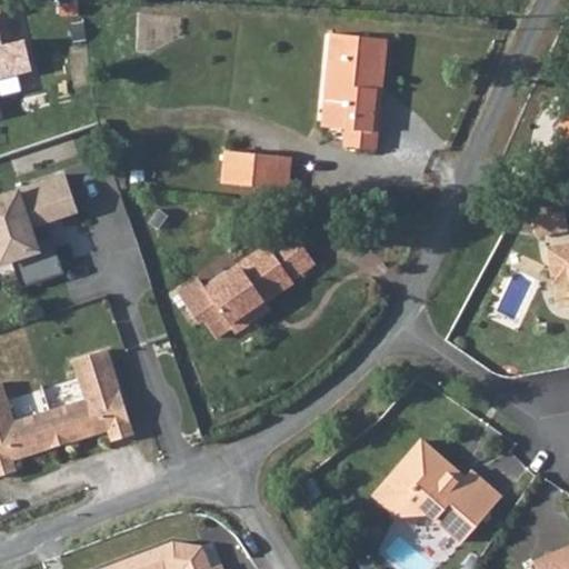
[(381,91),(387,39),(333,33),(327,99),(350,101),(347,129),(346,147),(376,150),(379,117),(373,116),(376,90),(381,91)]
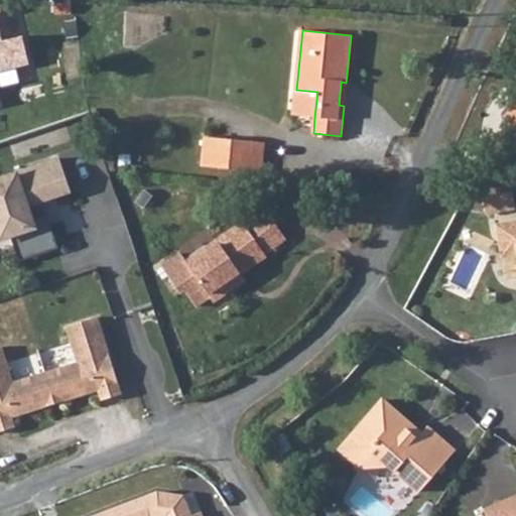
[(0,109),(4,108),(0,91),(0,74),(31,67),(24,36),(0,41),(0,109)]
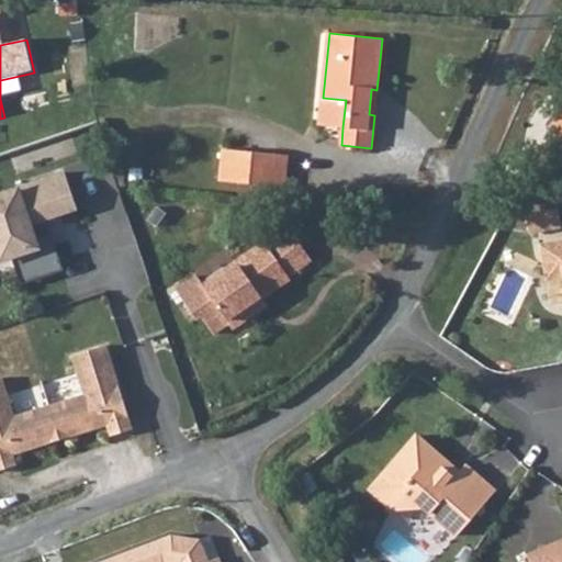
[(319,125),(343,127),(346,100),(323,98),(319,125)]
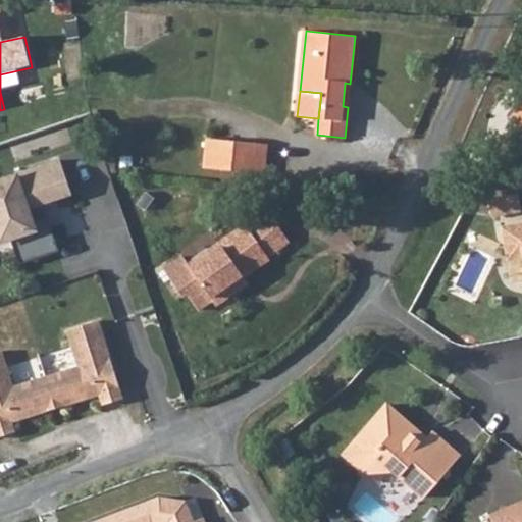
[(521,101),(511,115),(521,125),(521,101)]
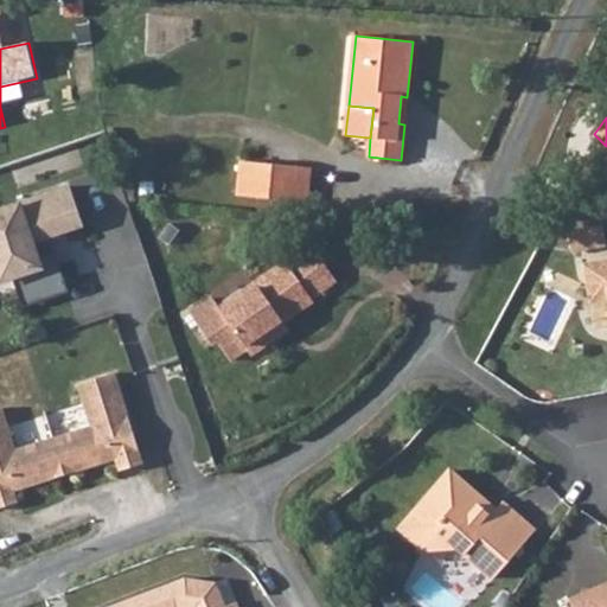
[(296,183),(298,167),(242,161),(238,196),(306,203),(308,184),(296,183)]
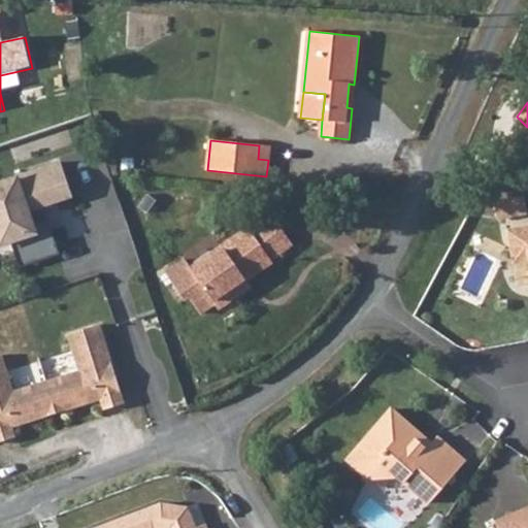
[(269,146),(259,145),(258,159),(268,160),(269,146)]
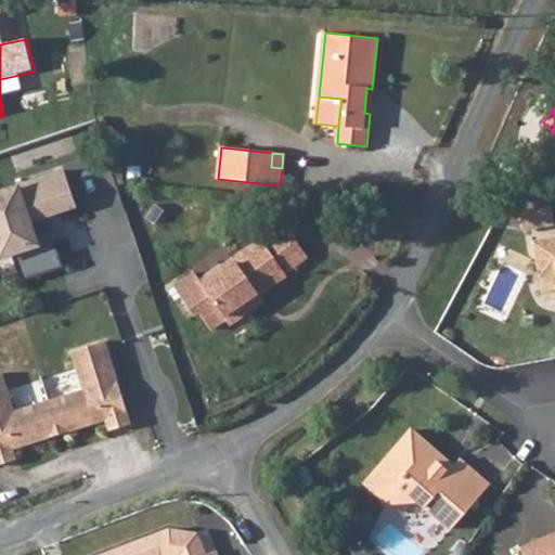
[(22,281),(64,267),(51,230),(35,235),(27,213),(42,207),(46,216),(76,205),(64,170),(16,186),(16,188),(0,193),(0,255),(1,257),(12,254),(22,281)]
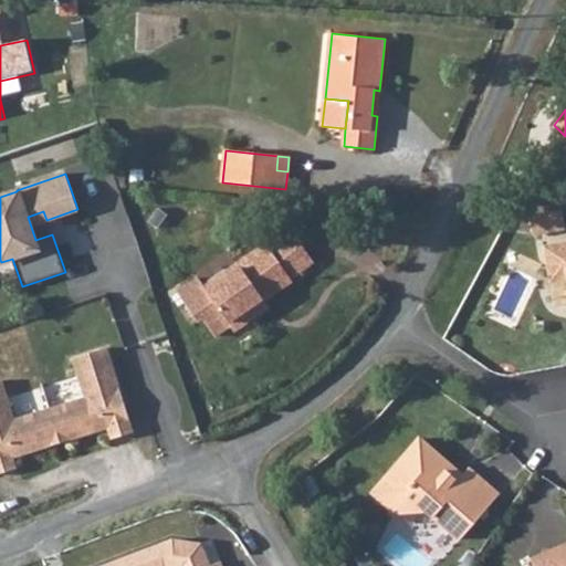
[(174,211),(159,201),(143,226),(156,236),(174,211)]
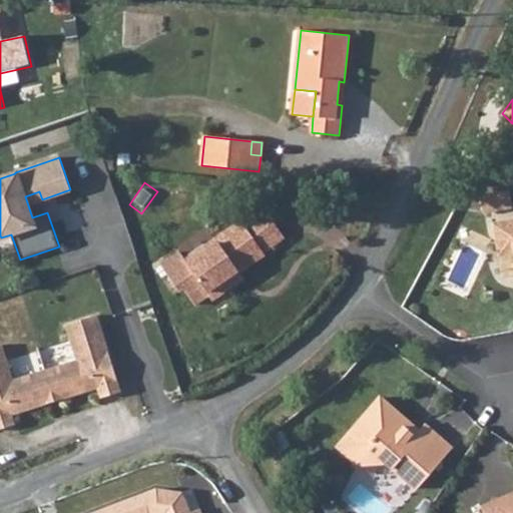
[(264,208),(243,223),(264,252),(284,238),(264,208)]
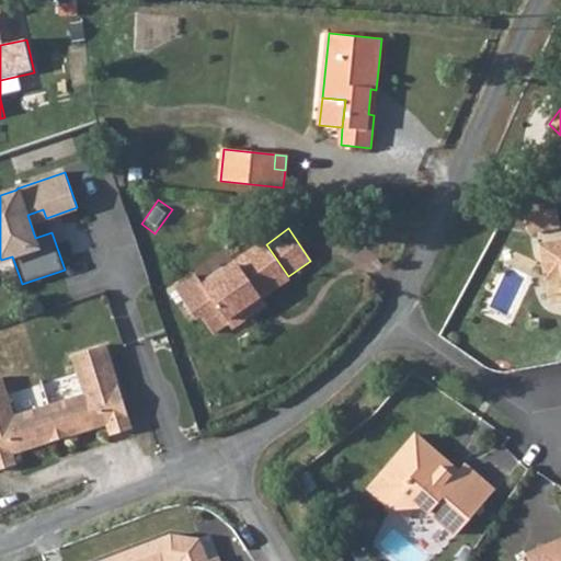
[(560,240),(538,245),(541,263),(558,264),(560,276),(560,279),(560,240)]
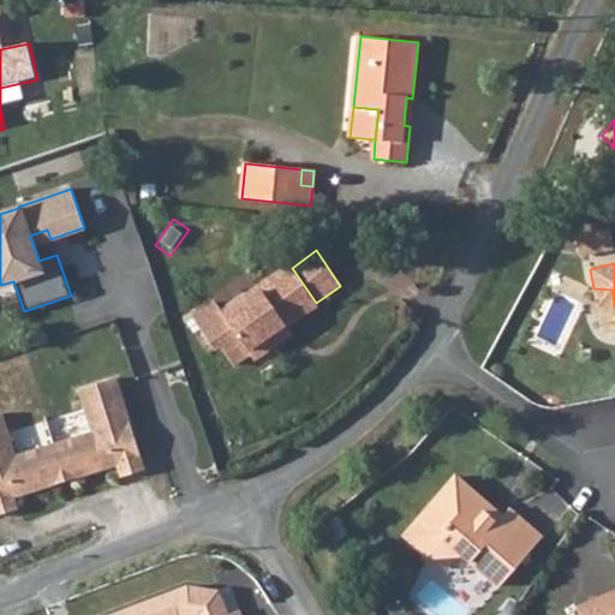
[(316,303),(292,268),(290,264),(222,311),(216,302),(193,317),(215,348),(220,345),(233,365),(250,353),(255,359),(278,344),(272,334),(285,326),(286,327),(317,305),(316,303)]
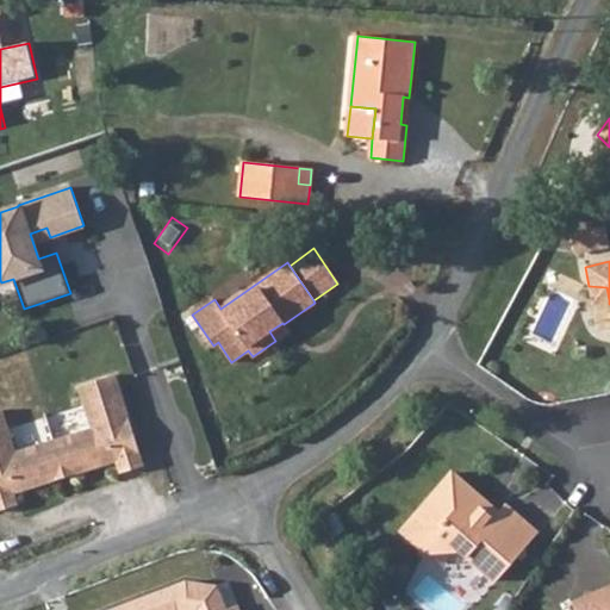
[(607,287),(589,286),(592,304),(609,300),(607,287)]
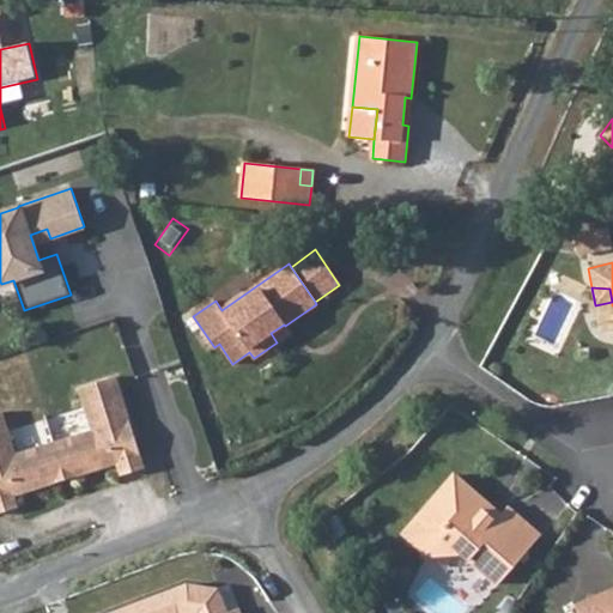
[(284,325),(271,333),(277,343),(290,334),(285,326),(284,325)]
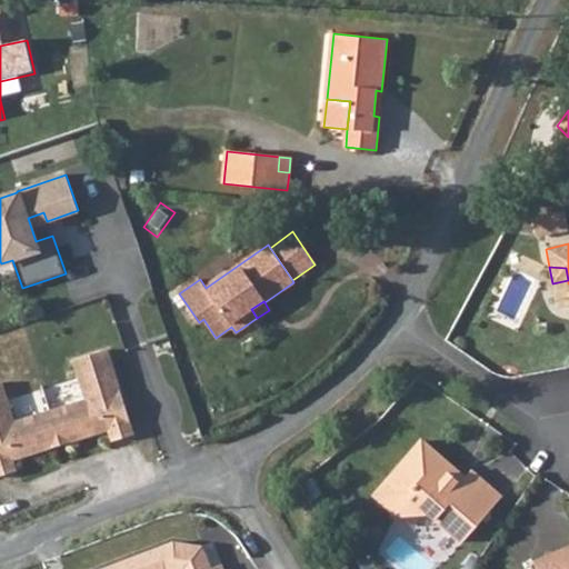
[(86,399),(50,410),(61,445),(108,430),(111,441),(135,435),(108,349),(73,360),(86,399)]
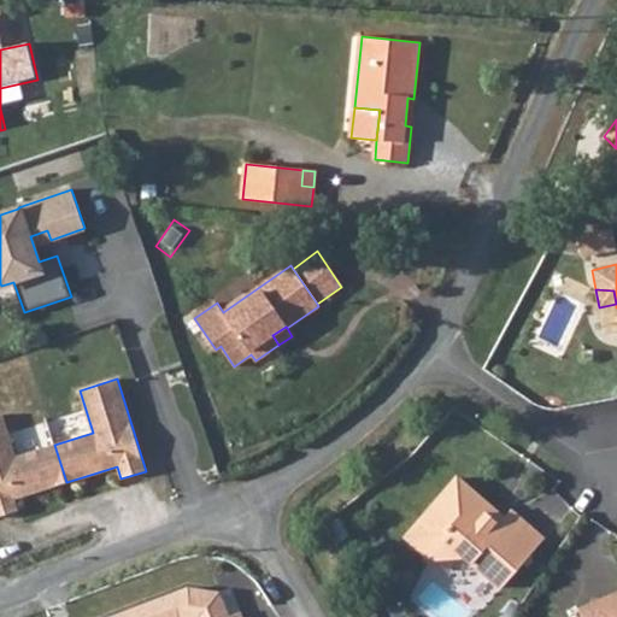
[(3,413),(0,415),(0,516),(18,510),(15,498),(66,482),(54,445),(16,457),(3,413)]
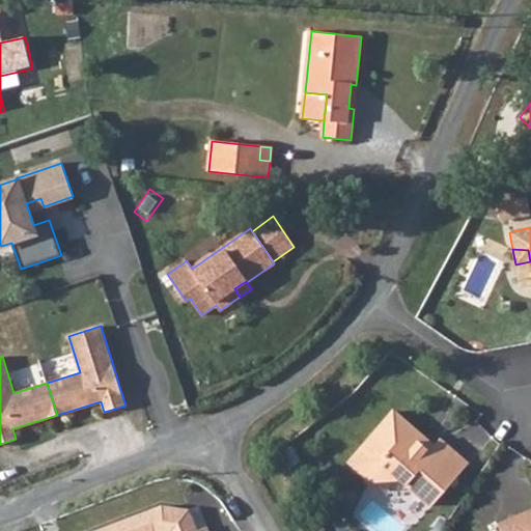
[(393,414),(350,465),(370,482),(399,481),(431,508),(468,467),(439,442),(429,452),(419,444),(422,439),(393,414)]
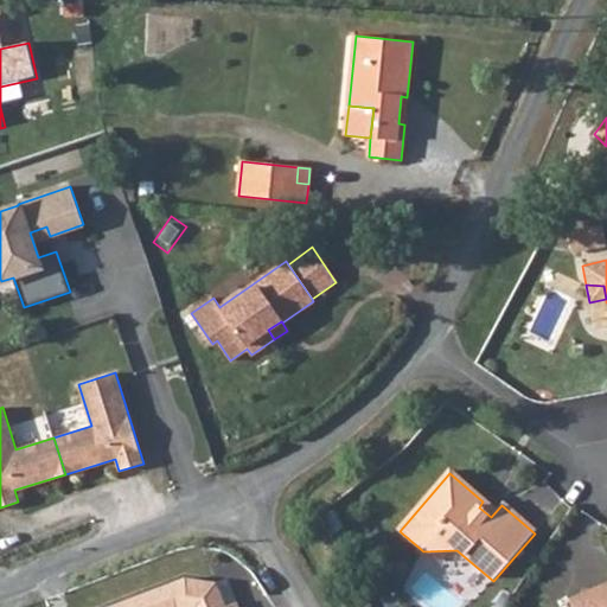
[(242,606),(241,602),(231,606),(219,582),(190,577),(112,606),(242,606)]
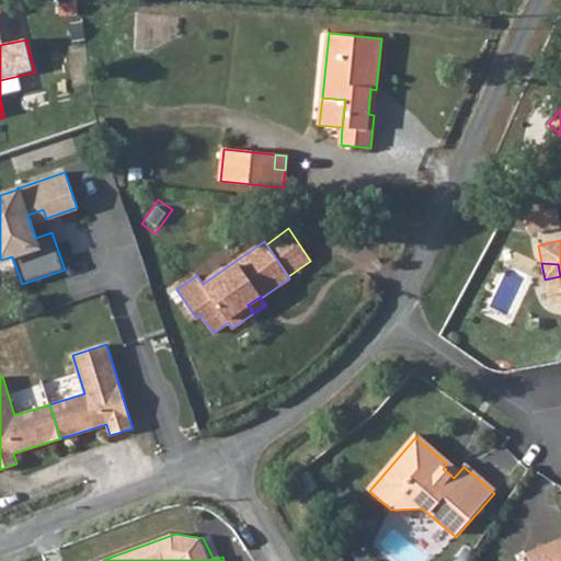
[(560,560),(560,541),(525,557),(526,560),(560,560)]
